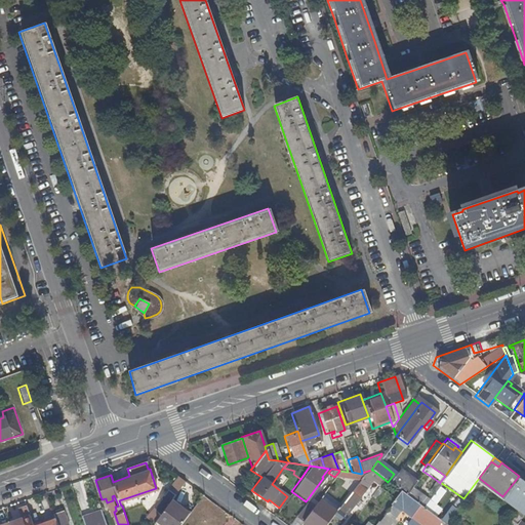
[(358,479),(337,508),(345,513),(348,508),(350,509),(376,473),(372,470),(371,470),(362,473),(358,479)]
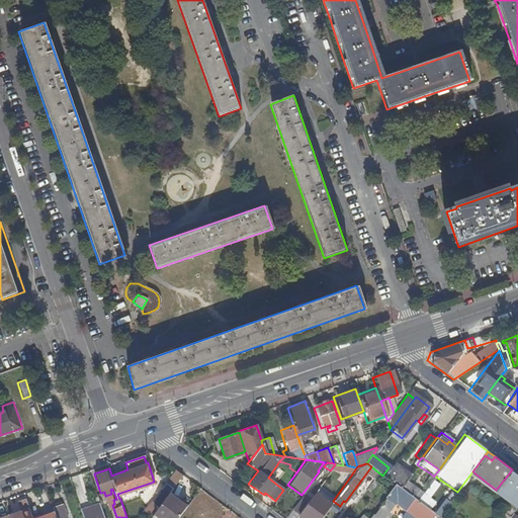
[(343,465),(335,464),(331,469),(353,472),(357,466),(356,467),(347,465),(343,465)]
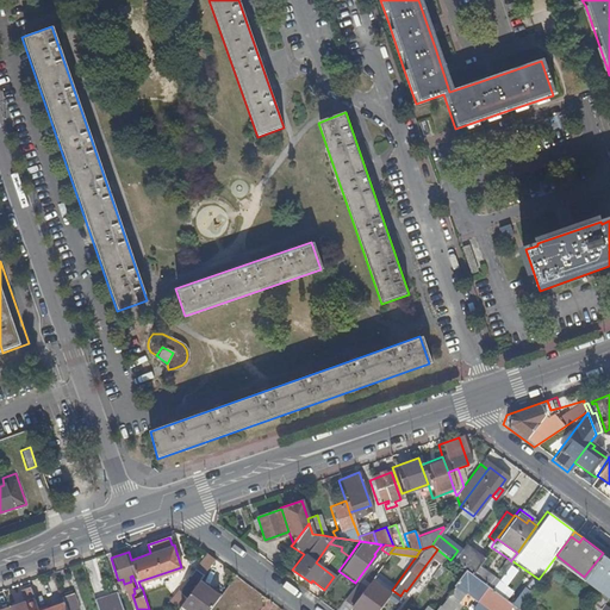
[(194,577),(210,555),(200,548),(166,597),(175,604),(178,601),(194,577)]
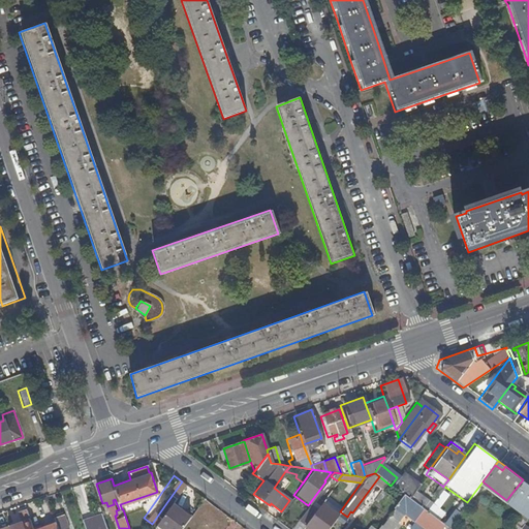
[(404,483),(397,477),(391,486),(402,494),(408,498),(413,491),(418,485),(408,477),(404,483)]
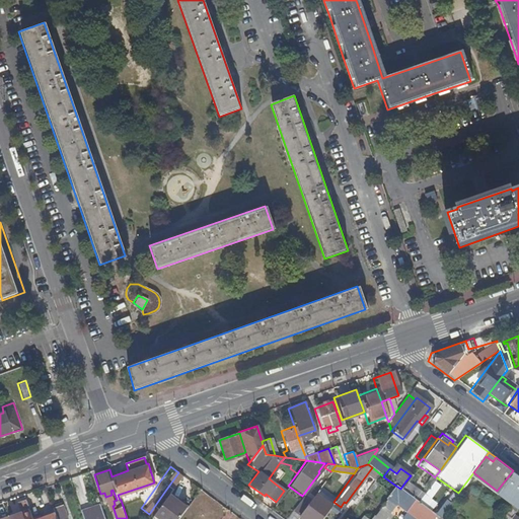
[(508,518),(518,504),(518,474),(513,470),(497,491),(511,501),(502,513),(504,514),(501,517),(503,518),(508,518)]
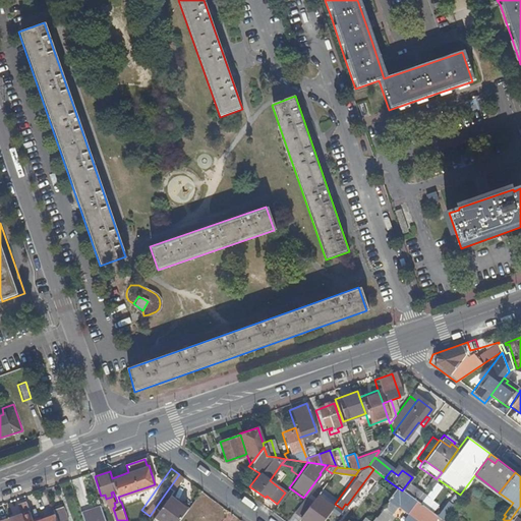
[(422,488),(427,491),(437,479),(431,475),(422,488)]
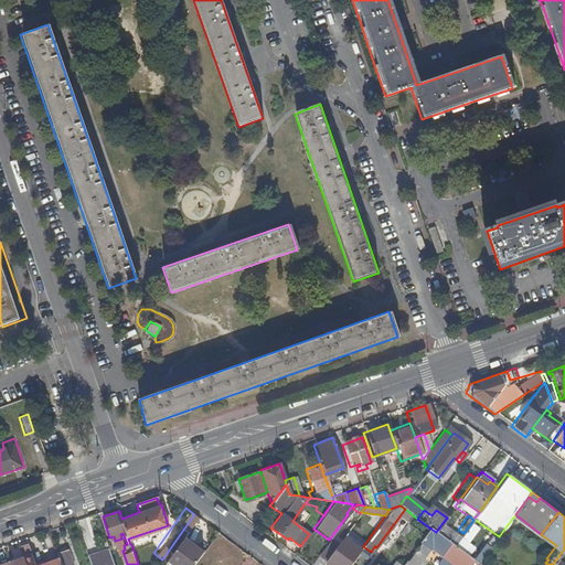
[(441,524),(436,532),(438,534),(451,544),(454,545),(460,537),(441,524)]
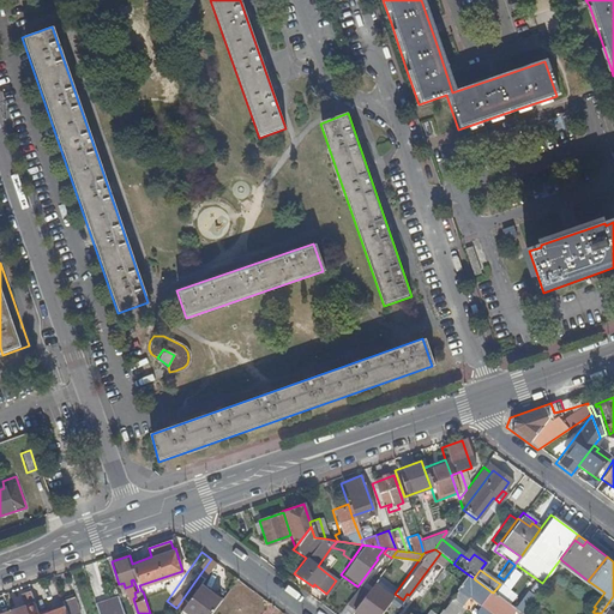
[(474,584),(476,581),(474,578),(467,573),(440,609),(445,613),(451,613),(467,594),(468,591),(474,584)]
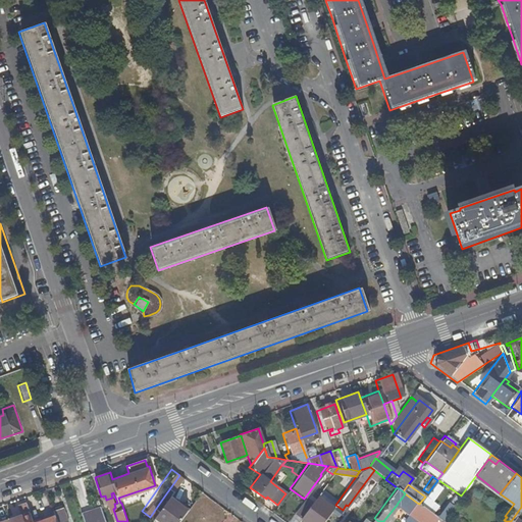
[(381,506),(389,496),(382,490),(375,501),(381,506)]
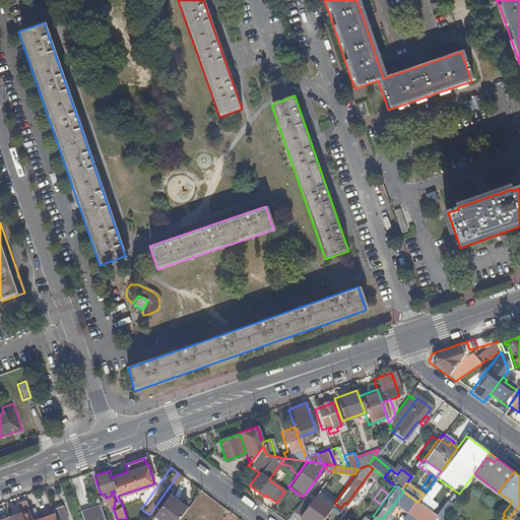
[(173,519),(185,505),(166,492),(151,512),(163,519),(173,519)]
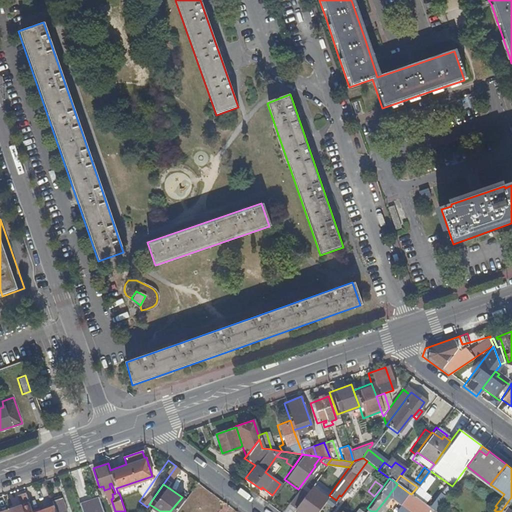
[(401,504),(409,493),(397,484),(395,487),(397,489),(393,495),(390,493),(389,495),(401,504)]
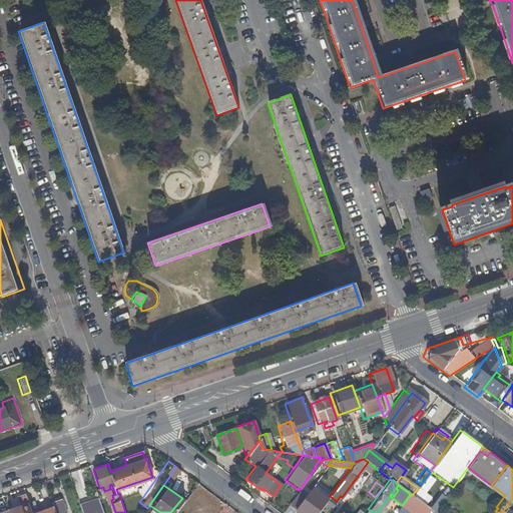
[(289,505),(295,509),(306,495),(307,493),(301,488),(289,505)]
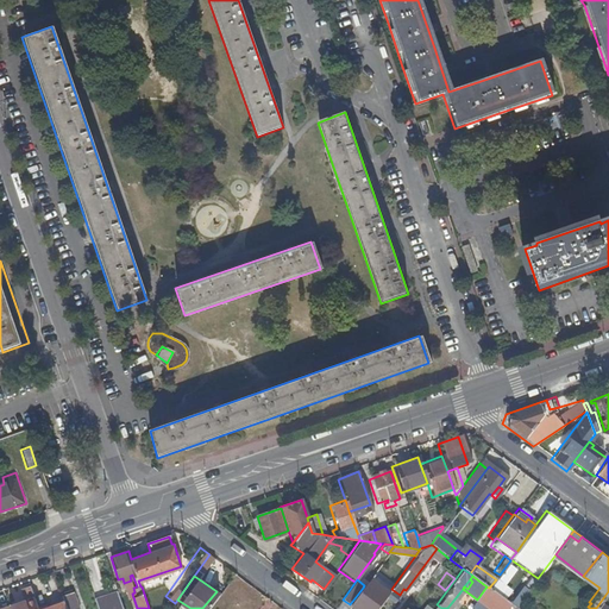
[(509,598),(519,606),(528,591),(520,584),(509,598)]
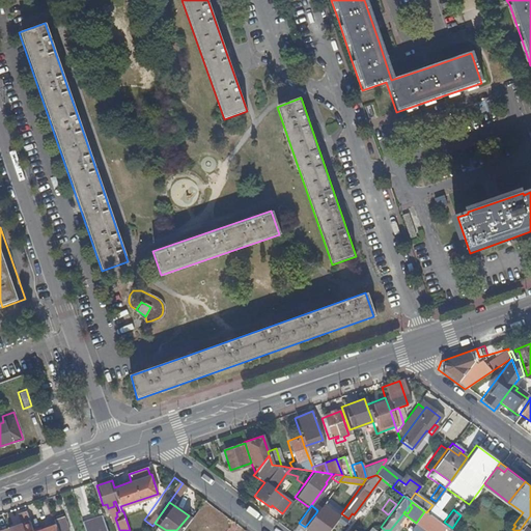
[(17,513),(22,530),(32,530),(32,529),(26,510),(17,513)]
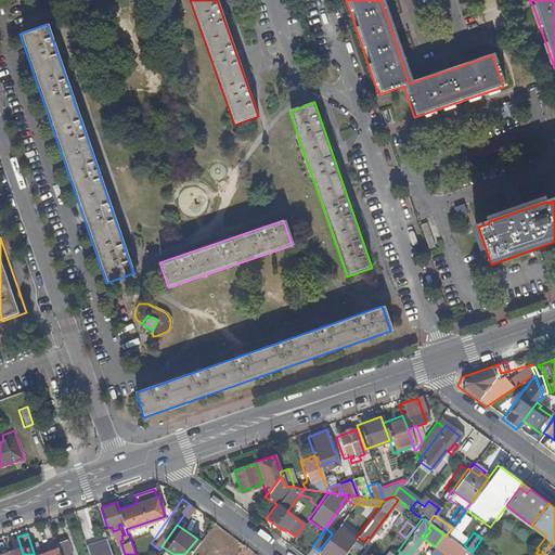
[(472,554),(446,536),(443,534),(435,546),(429,554),(430,554),(439,554),(442,551),(447,554),(472,554)]
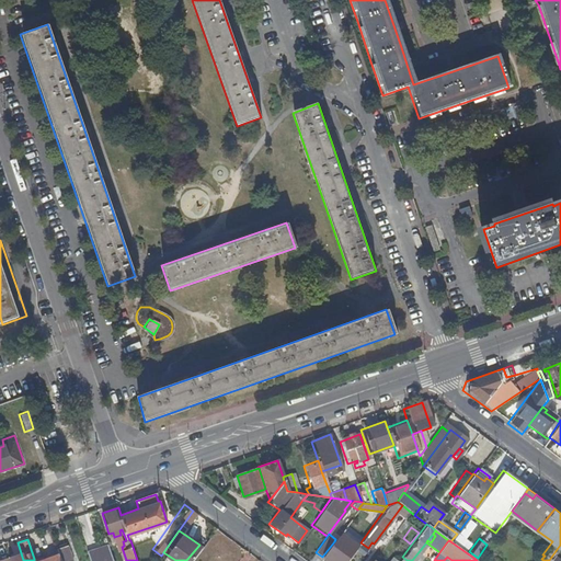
[(322,557),(328,560),(339,560),(347,551),(334,541),(322,557)]
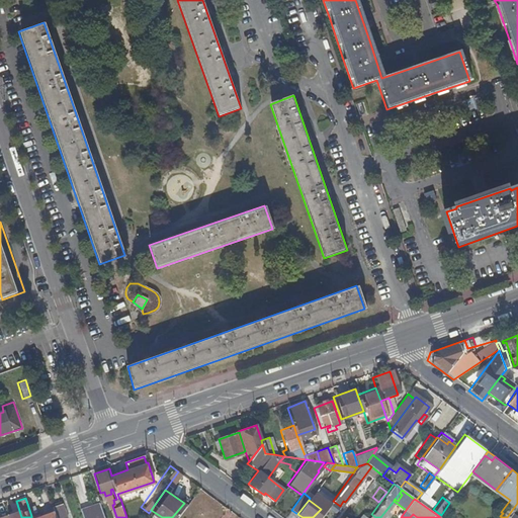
[(62,502),(52,505),(54,510),(56,517),(60,517),(66,516),(62,502)]
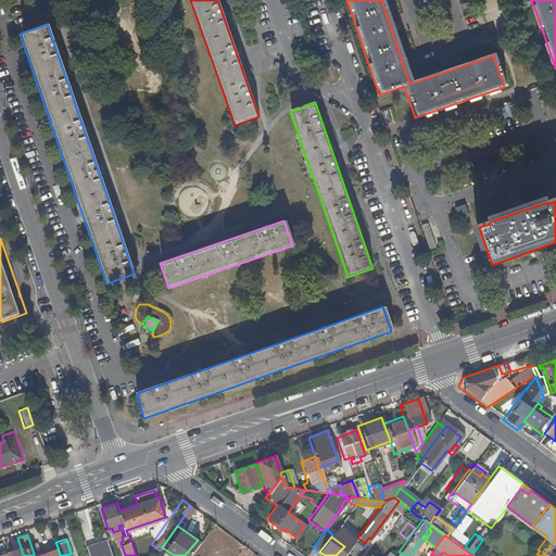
[(113,555),(108,540),(86,547),(88,555),(113,555)]
